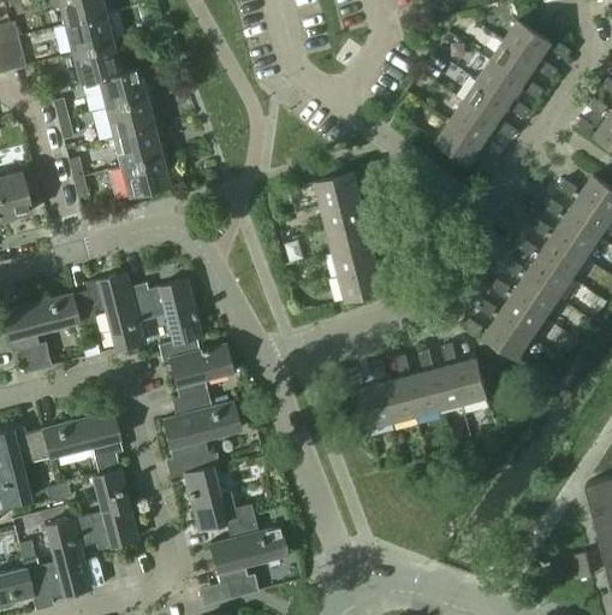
[(59,0),(66,25),(106,15),(102,0),(59,0)]
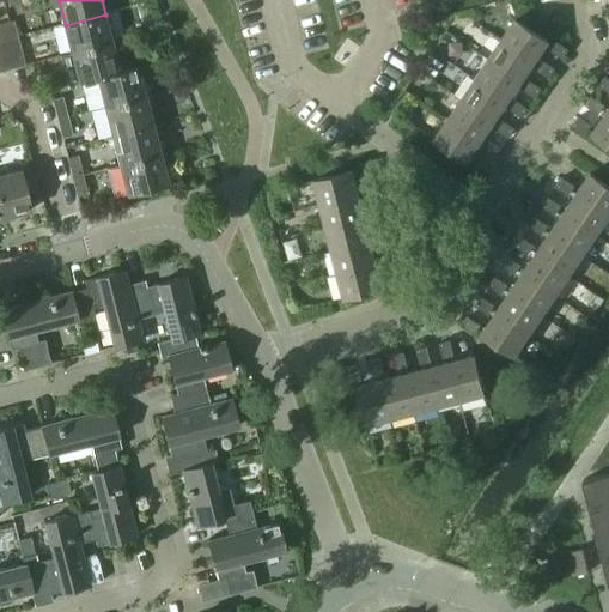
[(66,25),(73,54),(114,44),(113,43),(105,14),(66,25)]
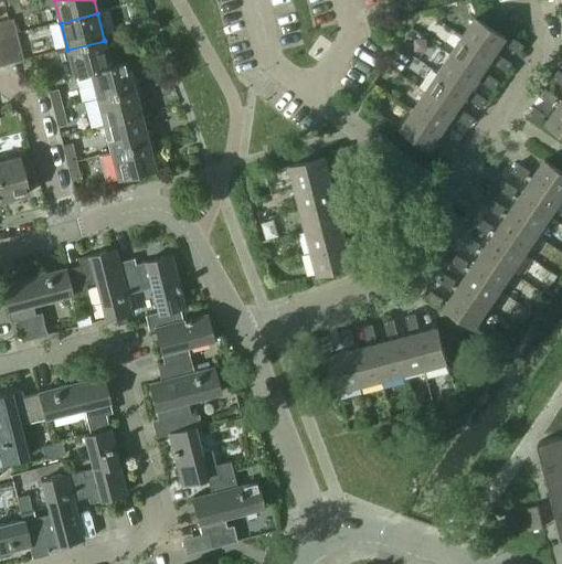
[(466,38),(496,57),(509,39),(478,18),(466,38)]
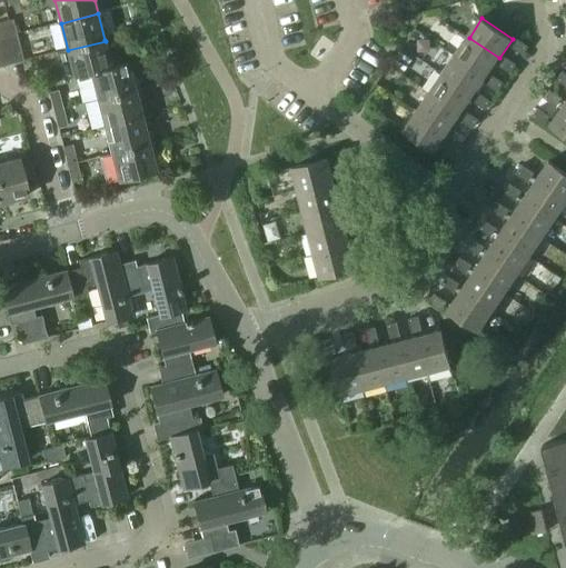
[(0,39),(18,35),(15,21),(0,23),(0,39)]
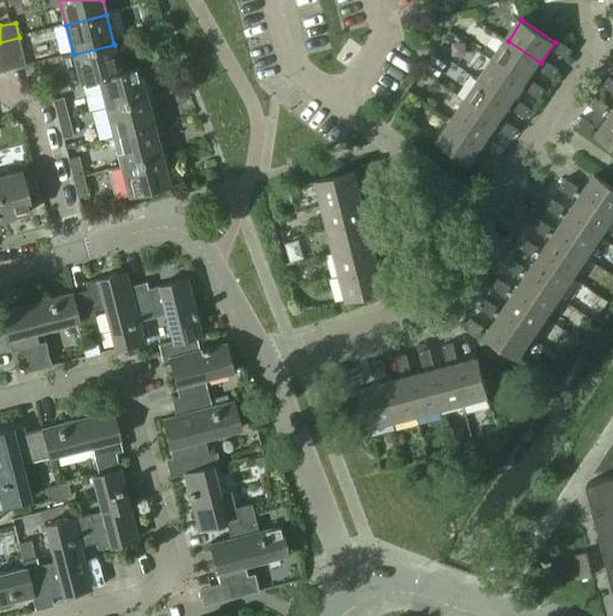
[(0,42),(0,58),(23,52),(19,37),(0,42)]
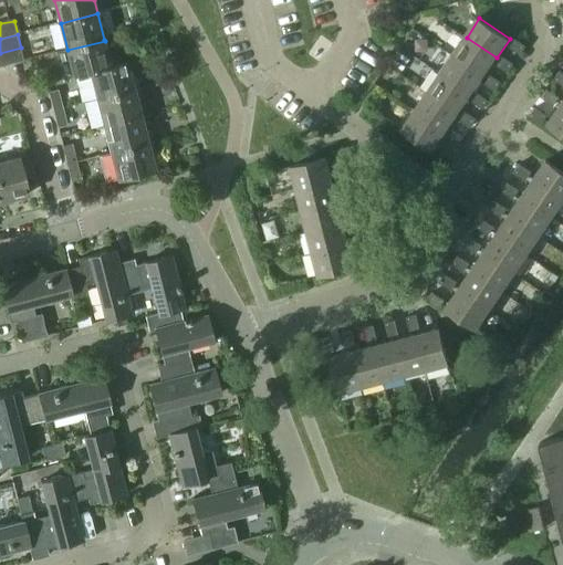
[(454,55),(485,75),(497,58),(467,38),(454,55)]
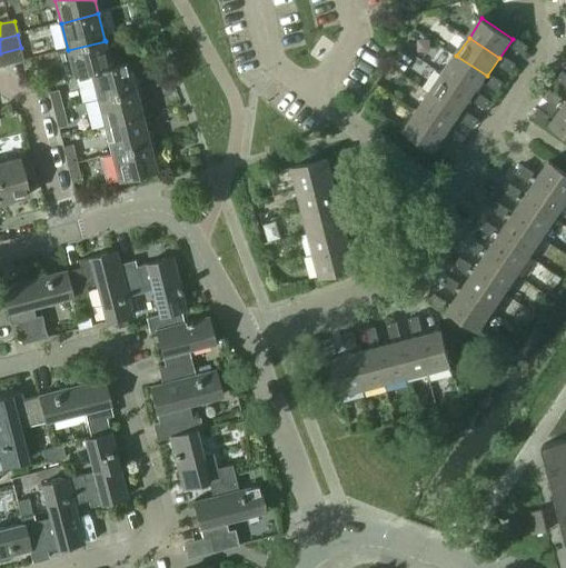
[(65,81),(92,73),(112,68),(121,66),(117,48),(112,49),(109,39),(105,40),(106,41),(68,50),(57,53),(65,81)]
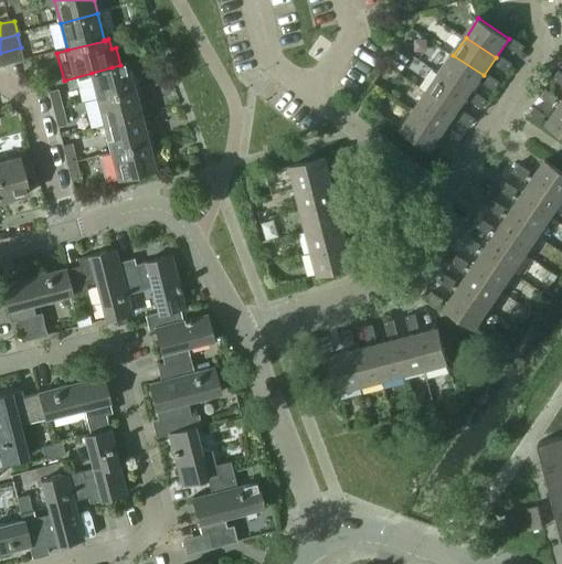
[(510,46),(521,54),(527,46),(515,39),(510,46)]
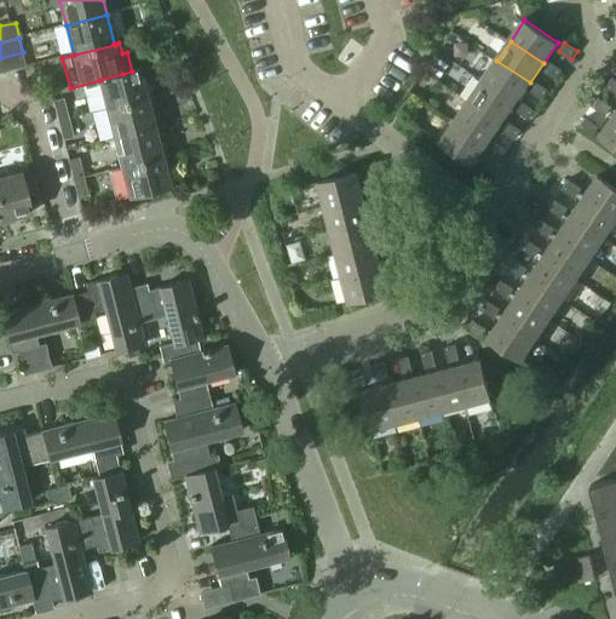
[(0,74),(28,68),(23,52),(0,58),(0,74)]
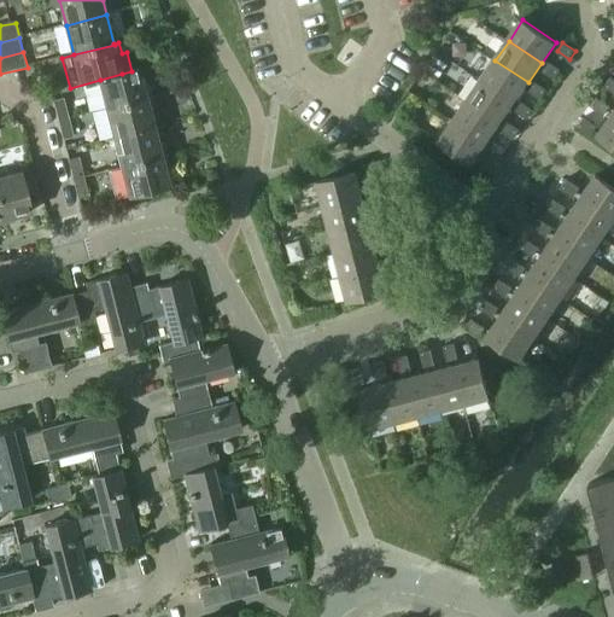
[(481,81),(515,103),(528,82),(495,60),(481,81)]
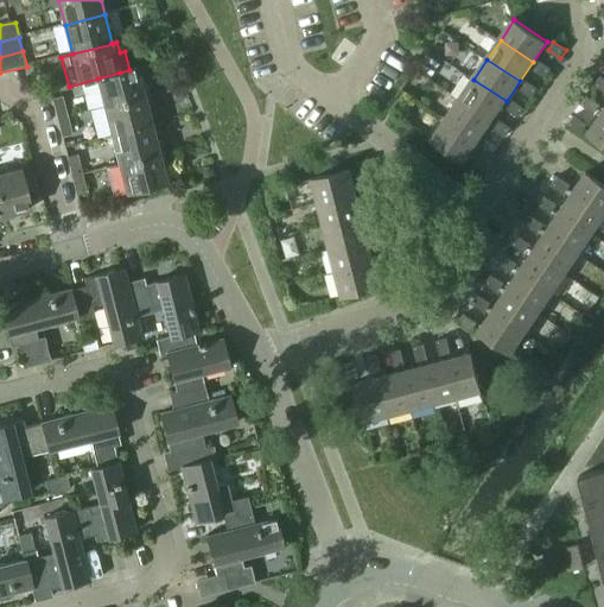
[(534,69),(547,77),(553,69),(540,61),(534,69)]
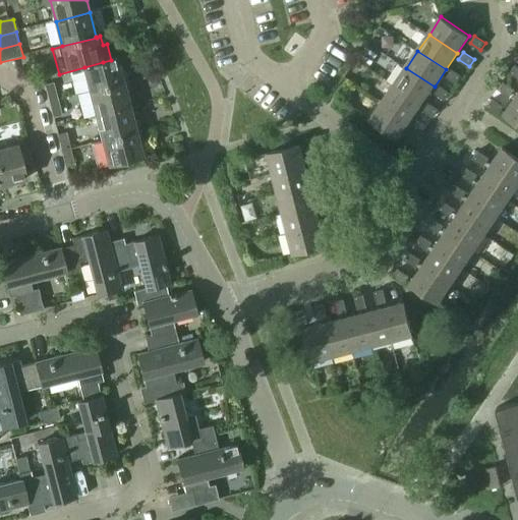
[(84,67),(91,92),(125,83),(129,82),(126,73),(122,74),(118,58),(111,60),(103,62),(84,67)]
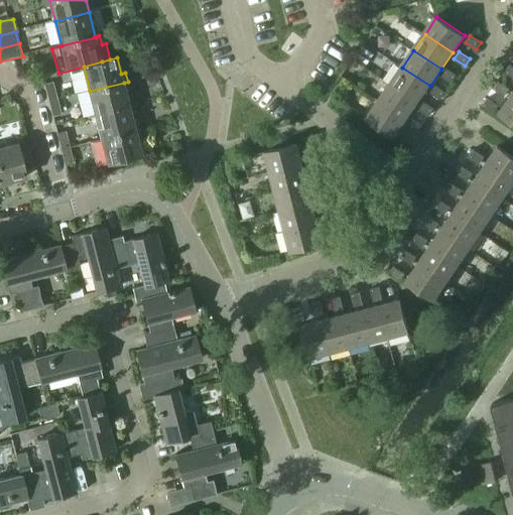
[(391,84),(418,102),(430,86),(402,68),(391,84)]
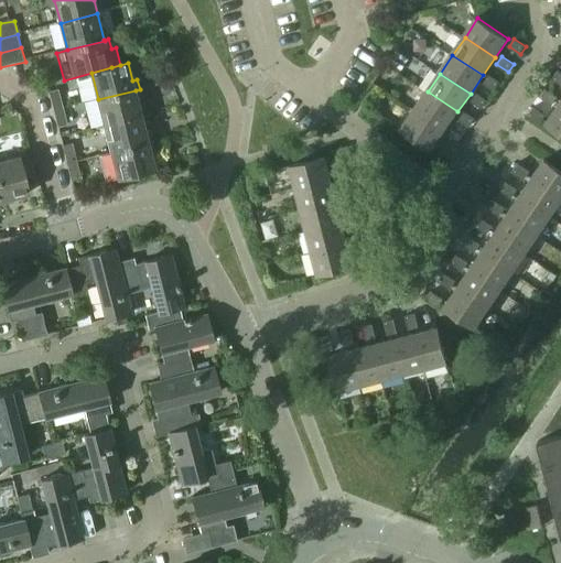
[(484,83),(496,90),(502,83),(489,75),(484,83)]
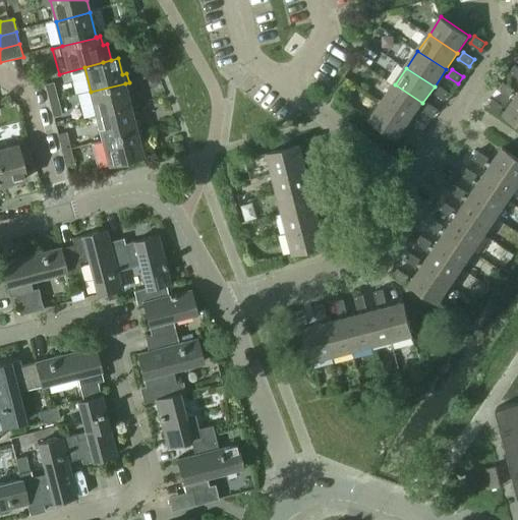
[(501,91),(512,98),(517,91),(506,82),(501,91)]
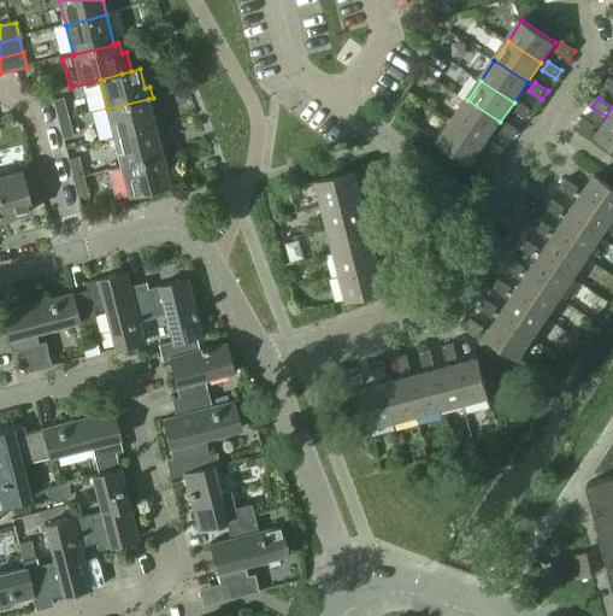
[(56,101),(60,121),(70,118),(65,99),(56,101)]
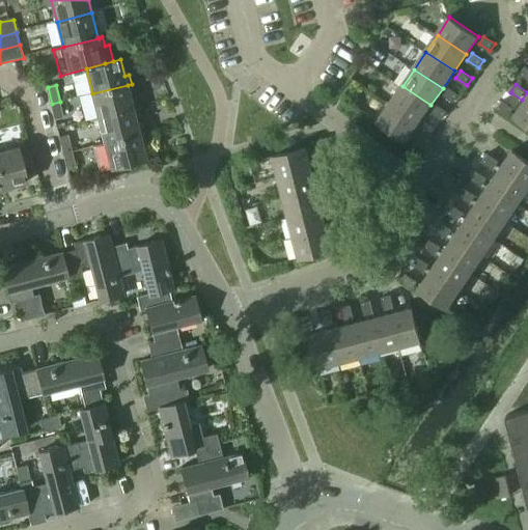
[(92,93),(99,119),(134,110),(128,85),(92,93)]
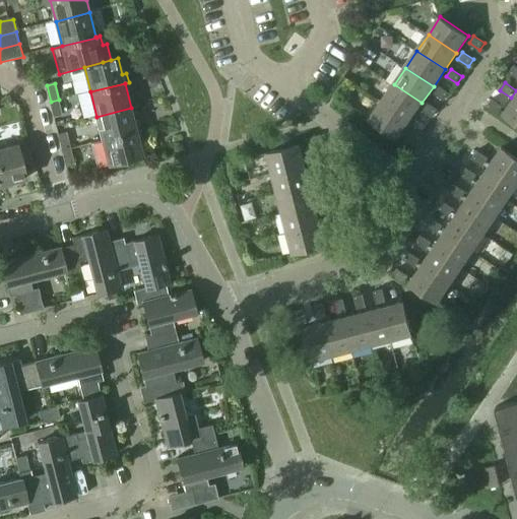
[(383,102),(410,120),(422,103),(394,84),(383,102)]
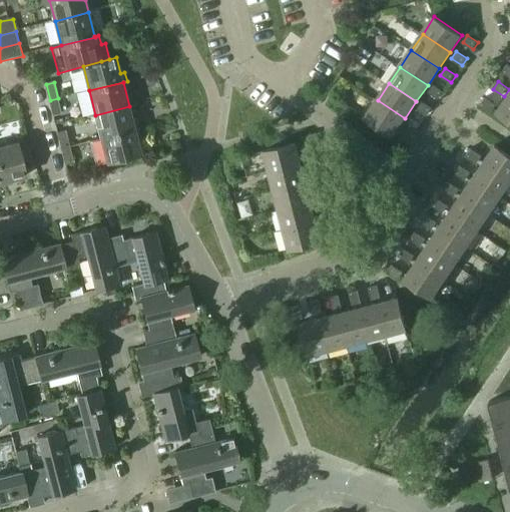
[(429,91),(440,99),(445,91),(434,84),(429,91)]
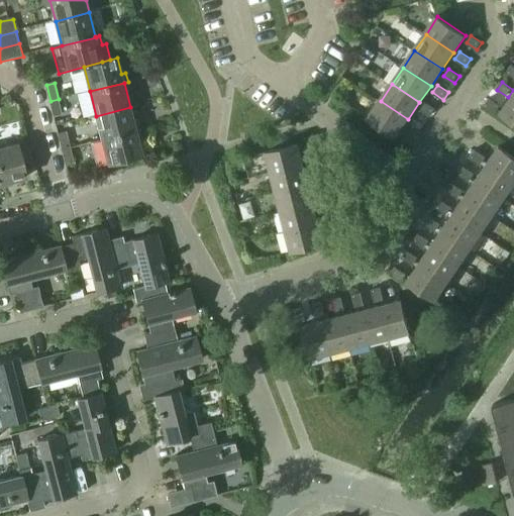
[(503,113),(513,120),(513,98),(503,113)]
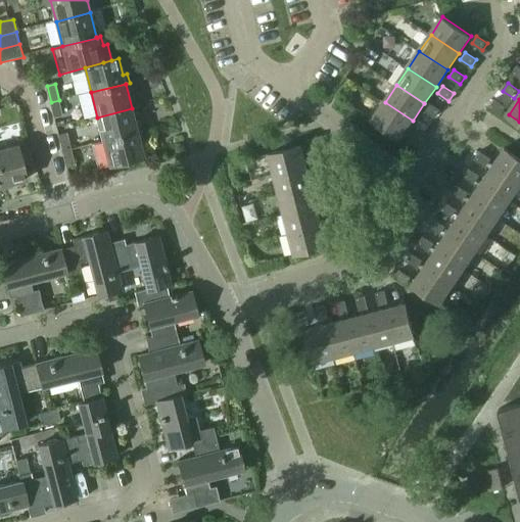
[(51,102),(55,119),(63,116),(59,100),(51,102)]
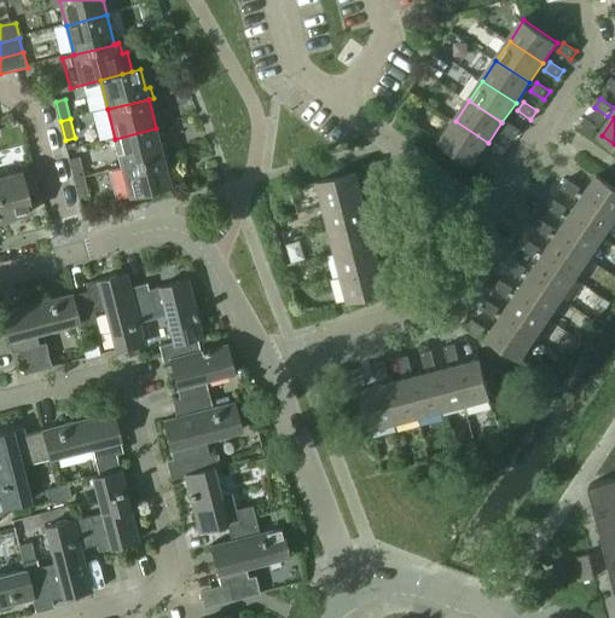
[(581,127),(595,137),(601,127),(587,119),(581,127)]
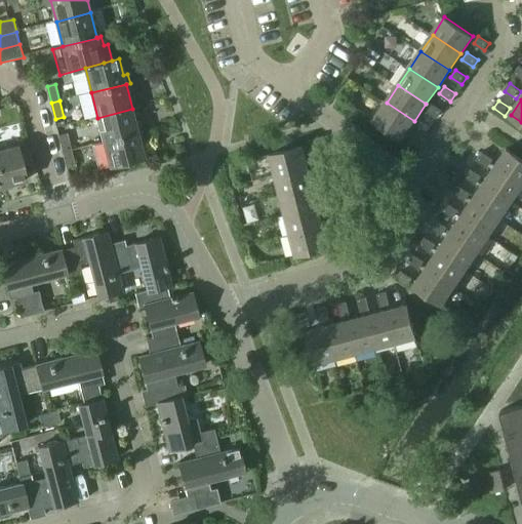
[(374,120),(402,138),(414,121),(387,103),(374,120)]
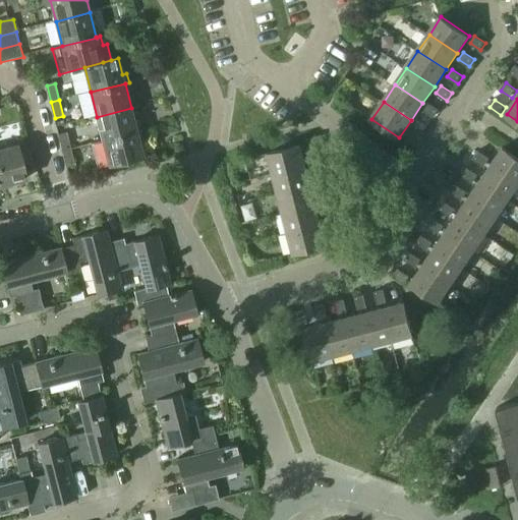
[(424,110),(435,117),(440,110),(429,103),(424,110)]
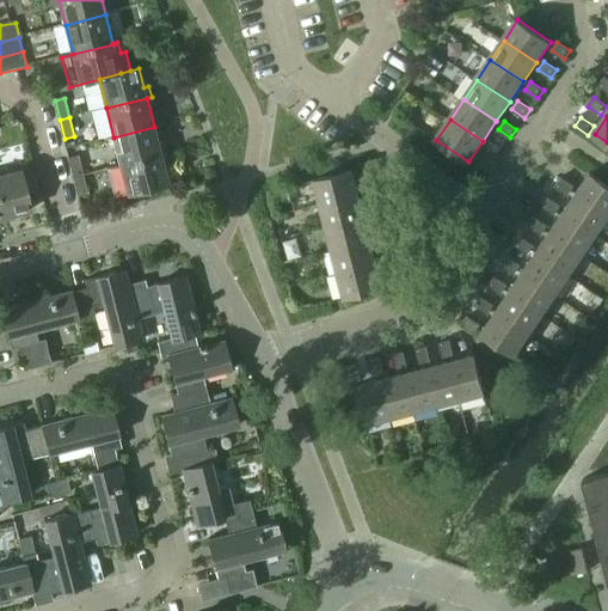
[(114,138),(121,166),(166,156),(164,144),(159,145),(154,127),(114,138)]
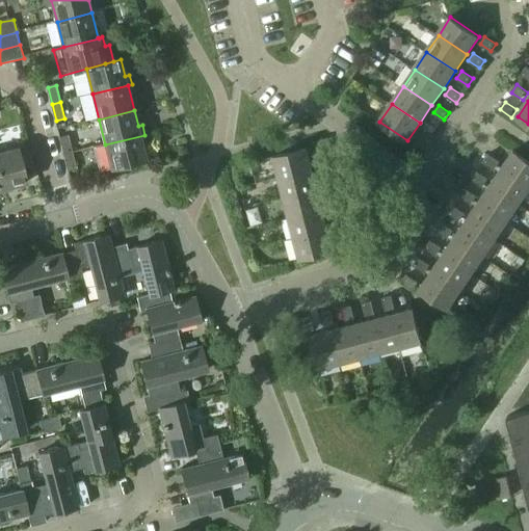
[(422,129),(432,137),(438,129),(427,122),(422,129)]
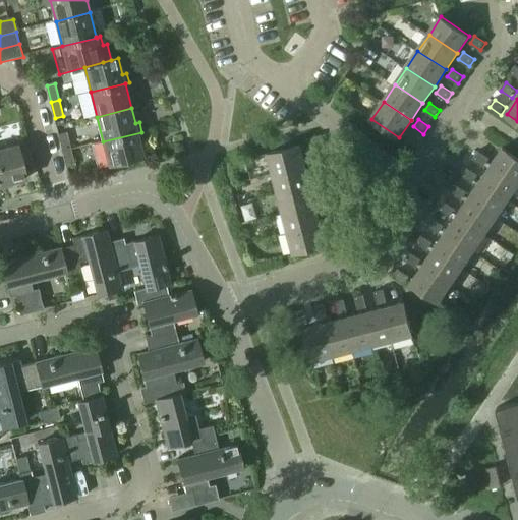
[(93,145),(99,170),(145,158),(140,143),(145,142),(141,132),(103,141),(93,145)]
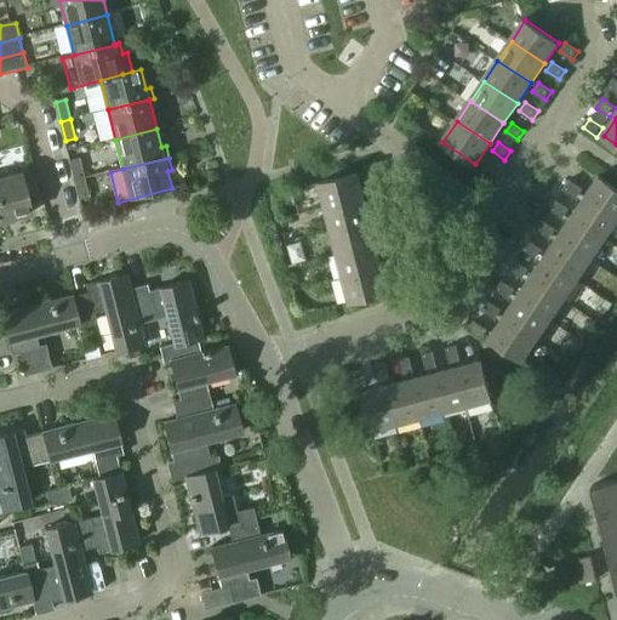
[(70,161),(75,181),(86,178),(81,159),(70,161)]
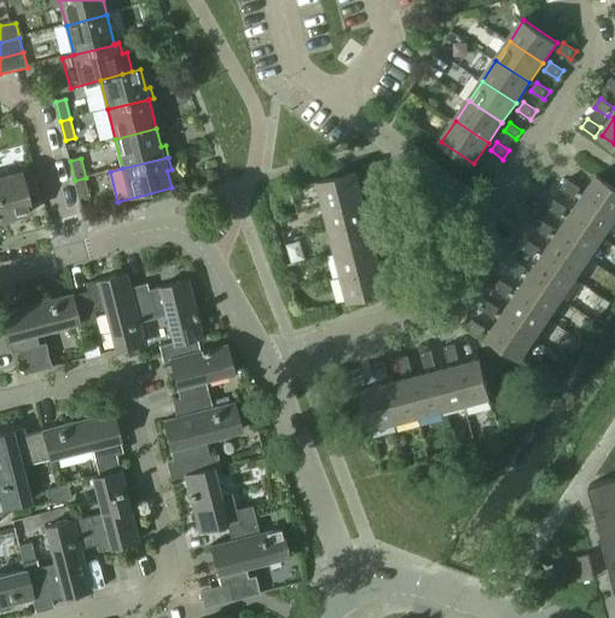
[(363,167),(366,177),(381,173),(378,163),(363,167)]
